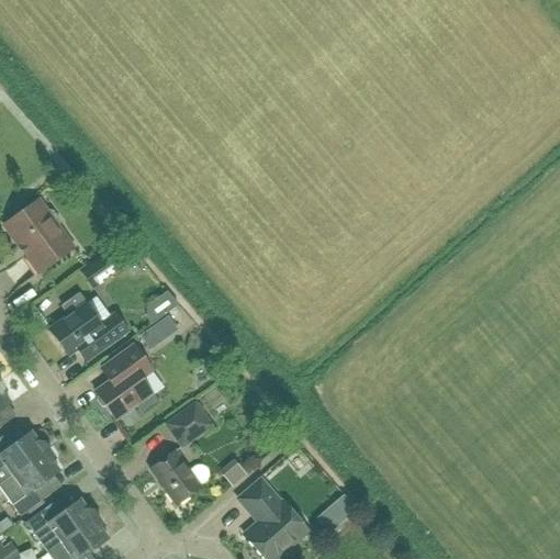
[(29,252),(26,254),(40,271),(74,246),(58,224),(59,223),(59,219),(53,210),(49,209),(47,210),(40,198),(4,223),(20,245),(22,243),(29,252)]
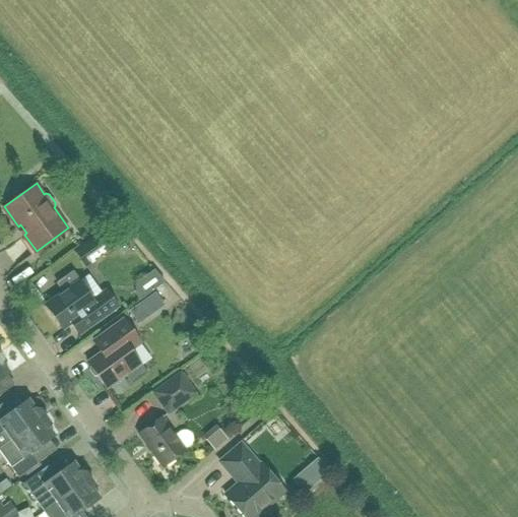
[(117,223),(105,233),(114,245),(126,236),(117,223)]
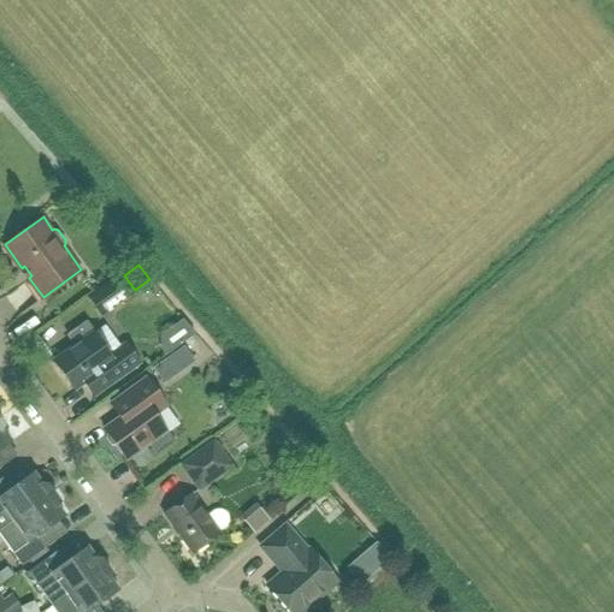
[(104,313),(105,312),(135,290),(124,275),(120,272),(90,295),(104,313)]
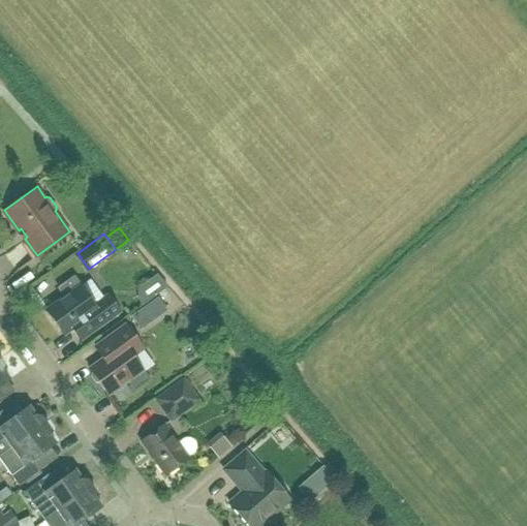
[(95,304),(81,284),(74,276),(61,286),(66,295),(48,309),(64,333),(72,327),(81,338),(120,310),(109,294),(95,304)]
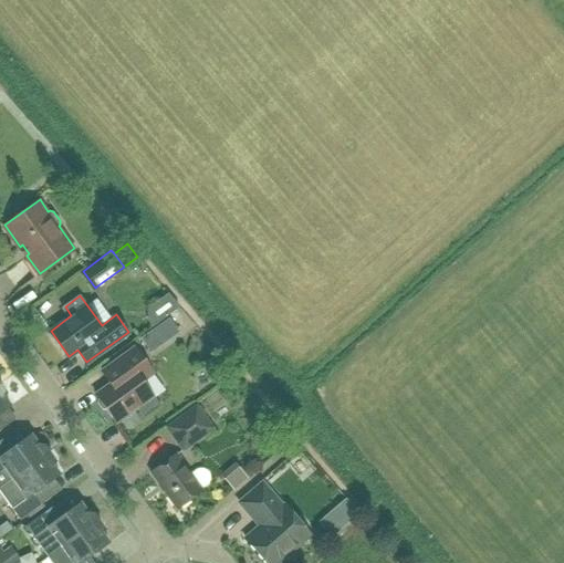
[(107,408),(116,420),(154,394),(135,367),(146,360),(136,346),(103,369),(112,383),(96,394),(98,396),(98,400),(103,407),(107,408)]
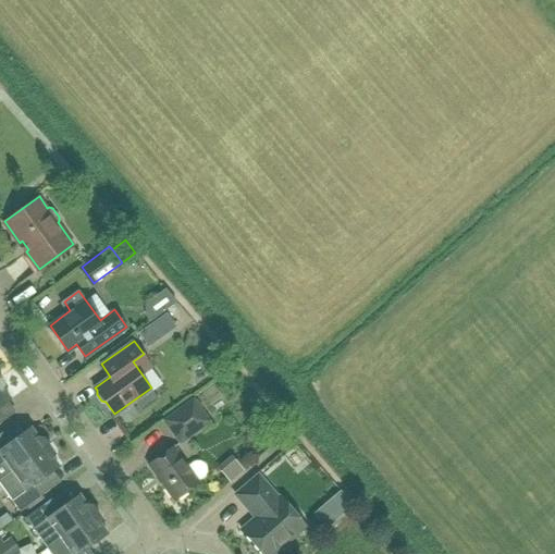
[(0,405),(11,397),(4,388),(5,382),(1,376),(0,376),(0,405)]
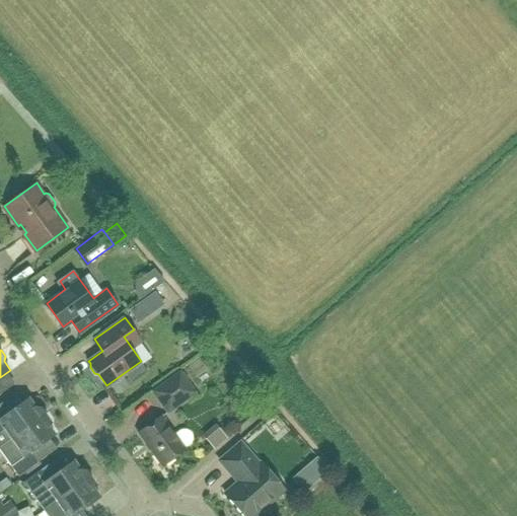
[(181,371),(155,390),(169,410),(196,390),(181,371)]
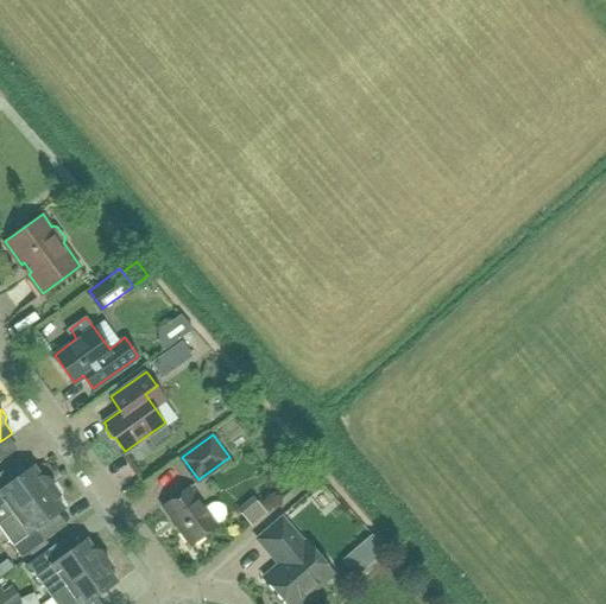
[(0,521),(54,483),(49,476),(42,475),(35,464),(7,484),(0,472),(0,521)]
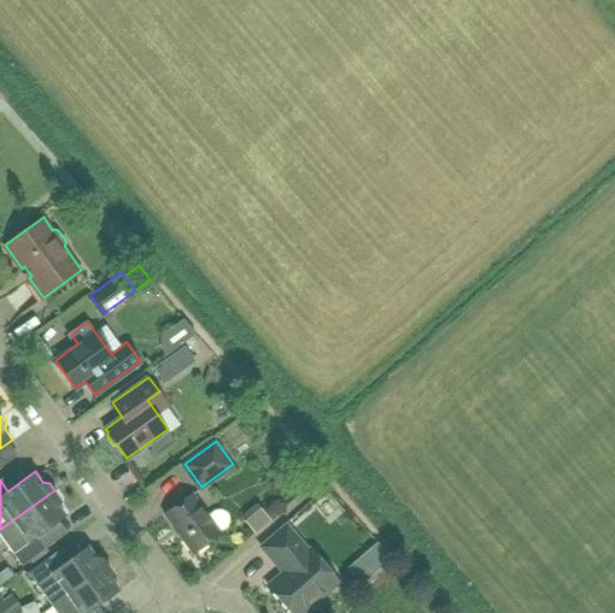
[(39,534),(66,514),(58,504),(59,496),(54,490),(0,529),(0,531),(23,564),(47,546),(39,534)]
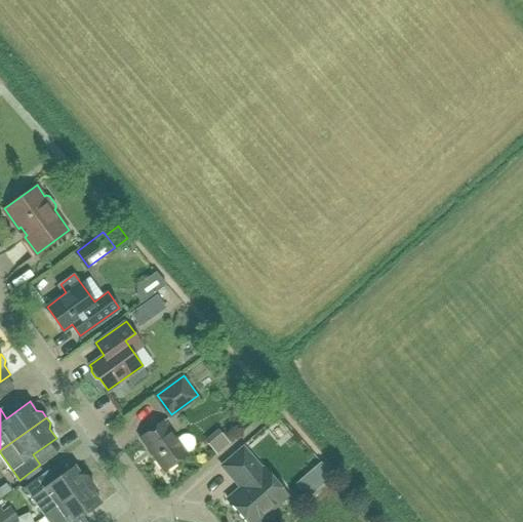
[(189,433),(184,433),(177,438),(164,419),(141,436),(165,470),(188,453),(187,451),(194,446),(195,442),(195,438),(192,434),(189,433)]
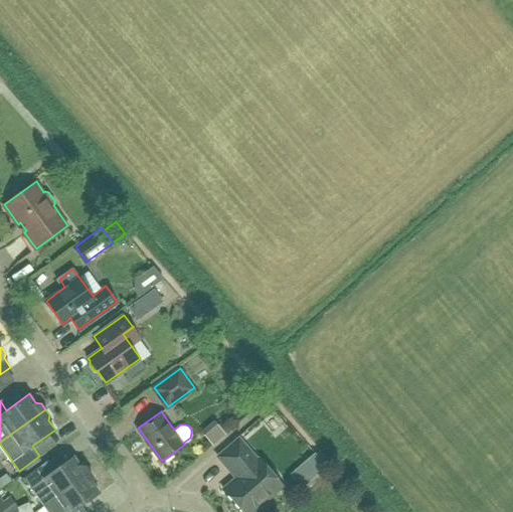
[(258,460),(239,438),(219,456),(233,472),(235,470),(239,475),(223,489),(243,511),(250,511),(283,485),(260,458),(258,460)]
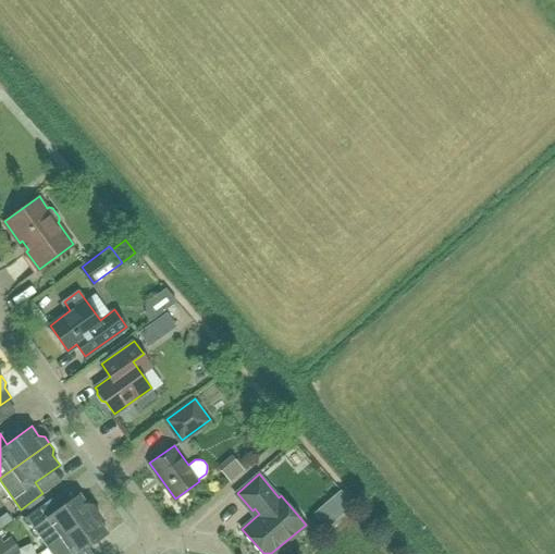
[(25,516),(47,546),(98,509),(94,504),(87,503),(79,493),(56,511),(48,500),(25,516)]
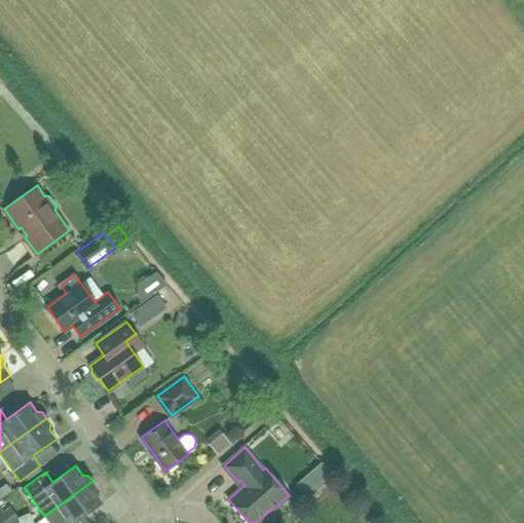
[(0,499),(15,488),(9,479),(0,485),(0,499)]
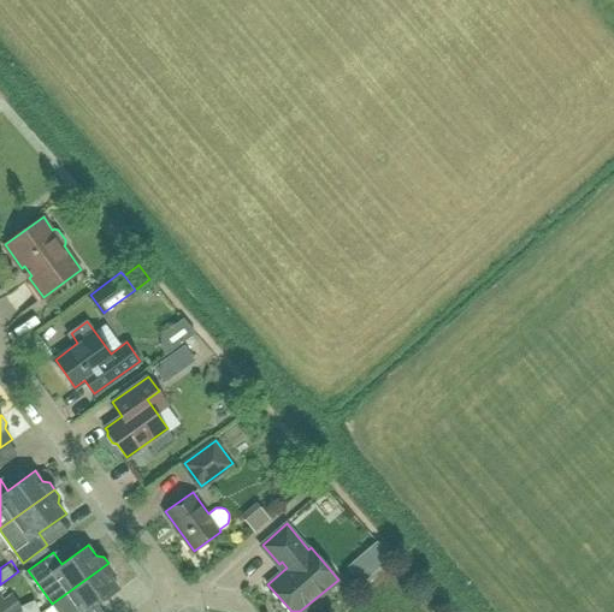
[(52,604),(58,611),(105,611),(99,602),(119,588),(112,577),(113,570),(108,563),(52,604)]
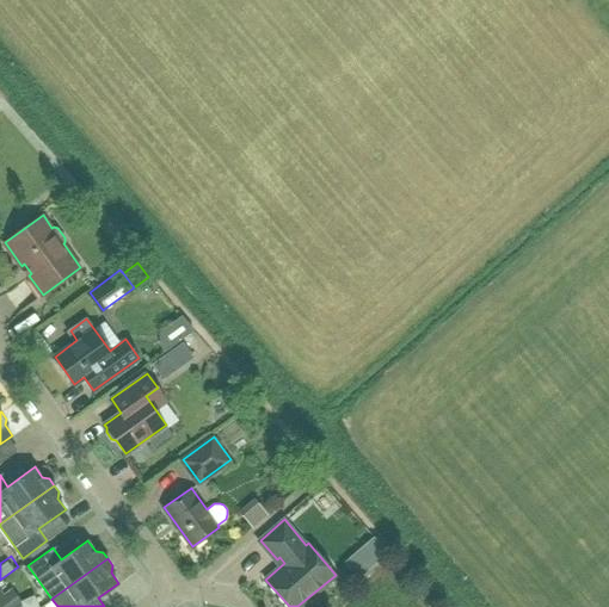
[(0,587),(0,606),(14,606),(4,593),(0,587)]
